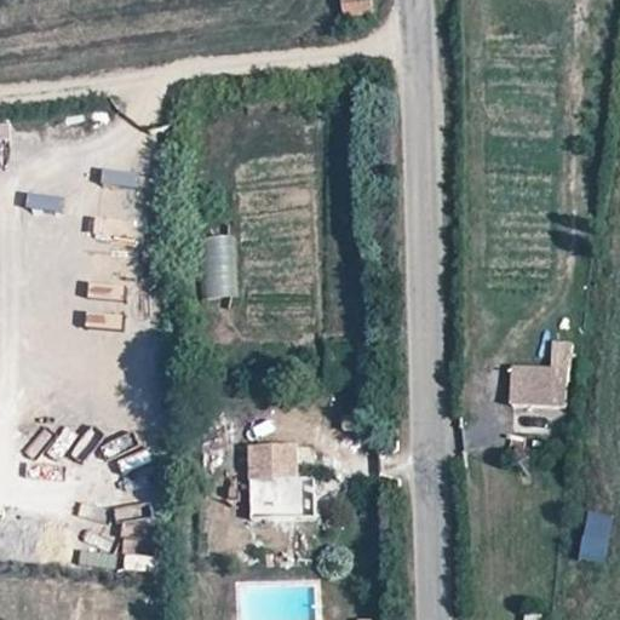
[(344,0),(345,15),(374,13),(373,0),(344,0)]
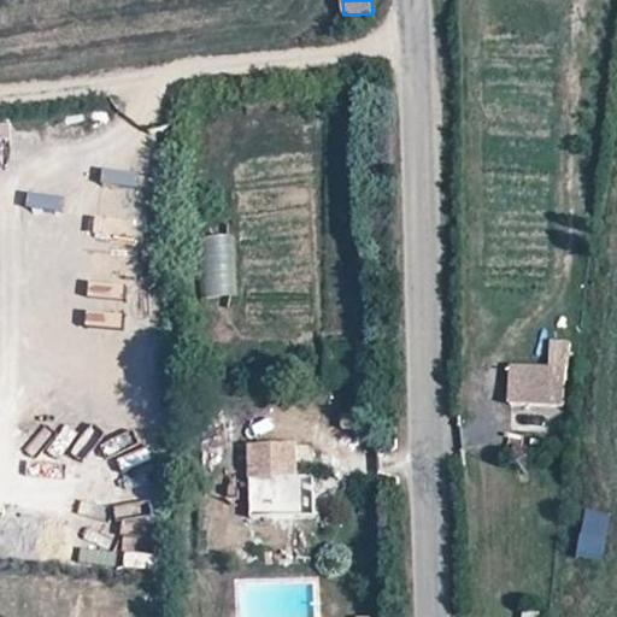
[(235,235),(201,235),(201,295),(234,295),(235,235)]
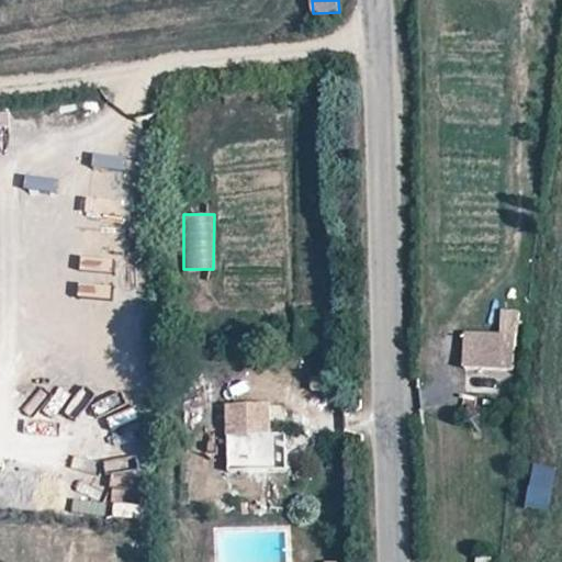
[(520,313),(504,312),(501,336),(467,332),(462,366),(515,371),(520,313)]
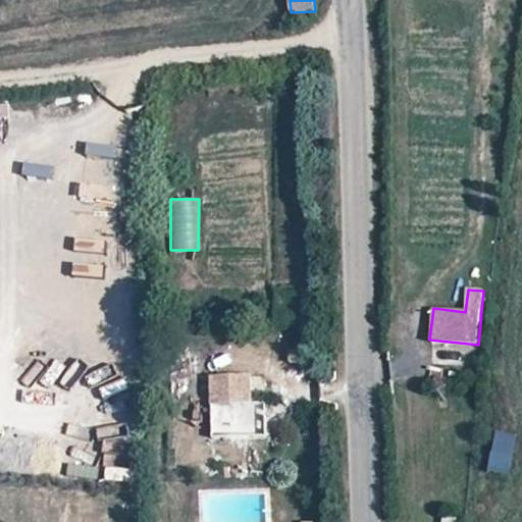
[(264,374),(212,374),(212,404),(230,404),(230,414),(252,414),(252,404),(264,404),(264,374)]
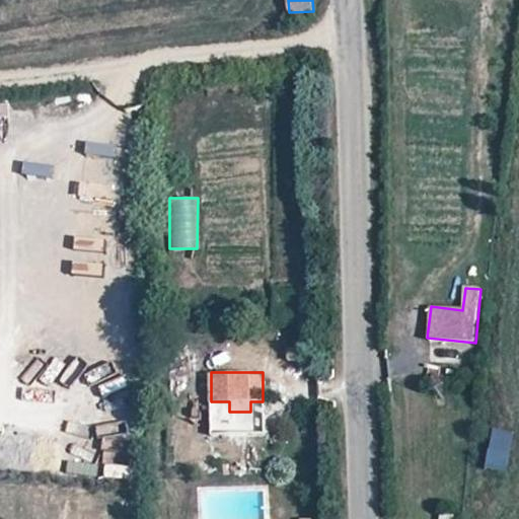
[(250,412),(229,412),(229,430),(264,430),(264,412),(250,412)]
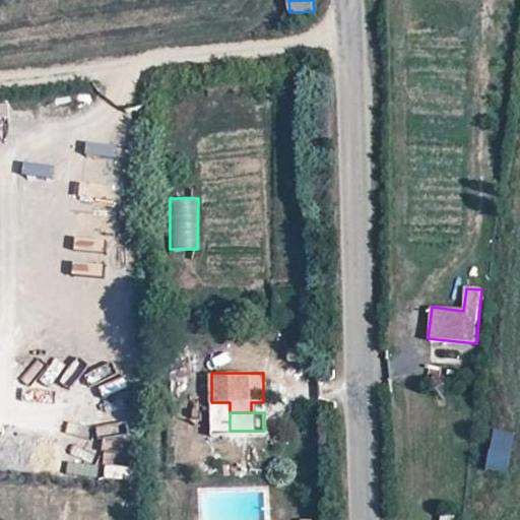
[(511,469),(513,431),(491,431),(490,468),(511,469)]
